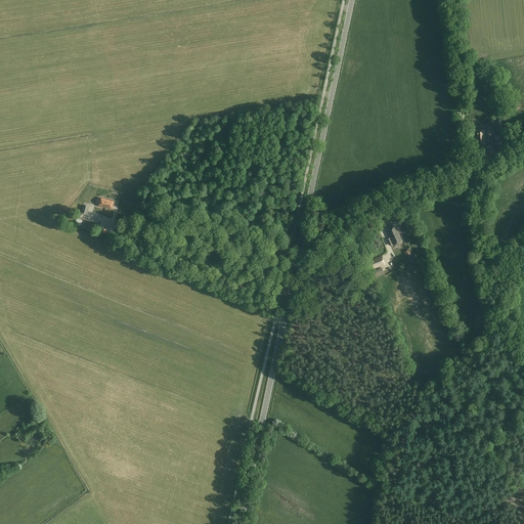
[(500,118),(493,119),(497,133),(504,131),(500,118)]
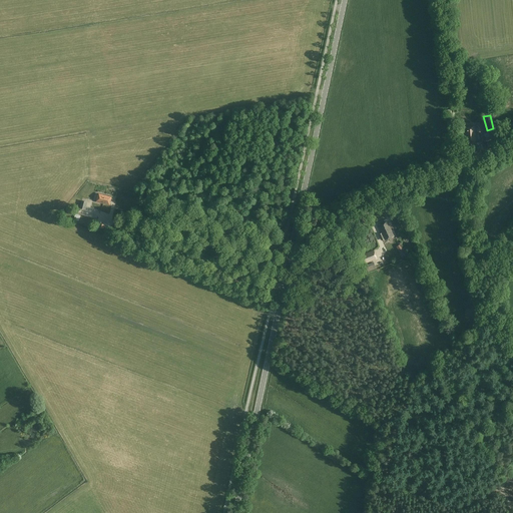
[(476,126),(464,127),(465,142),(477,141),(476,126)]
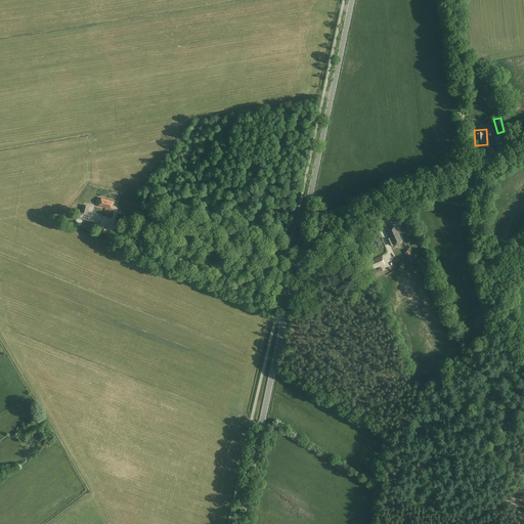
[(505,134),(494,137),(496,145),(507,142),(505,134)]
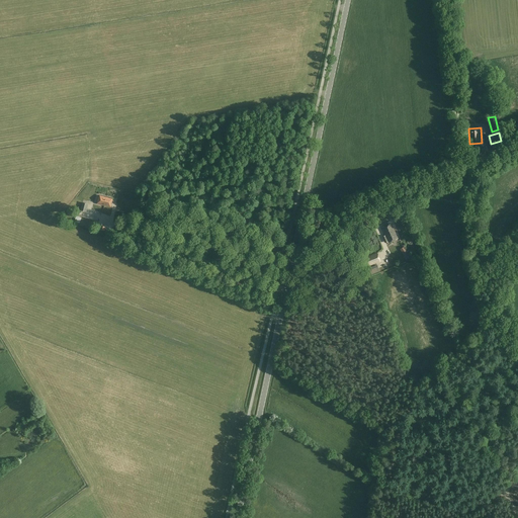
[(103,205),(106,197),(99,195),(96,203),(103,205)]
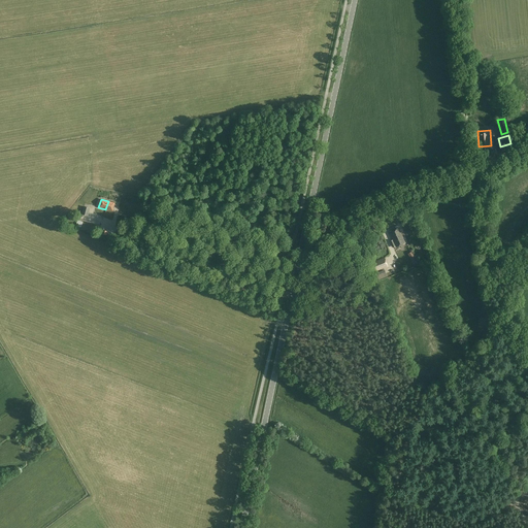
[(114,203),(108,201),(105,209),(112,211),(114,203)]
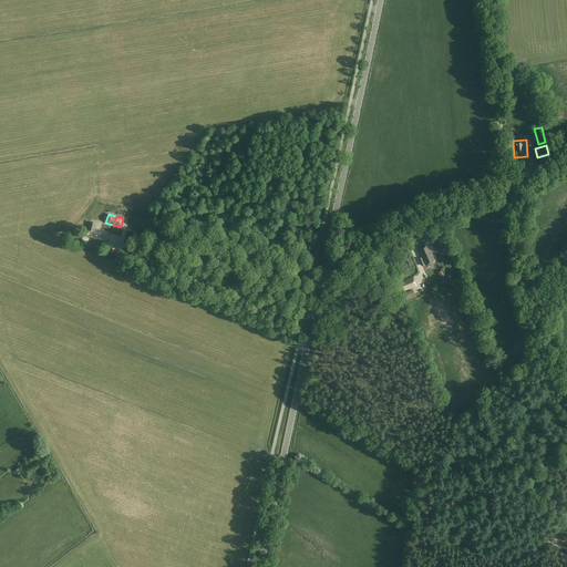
[(422,257),(418,259),(421,267),(435,260),(428,244),(418,249),(422,257)]
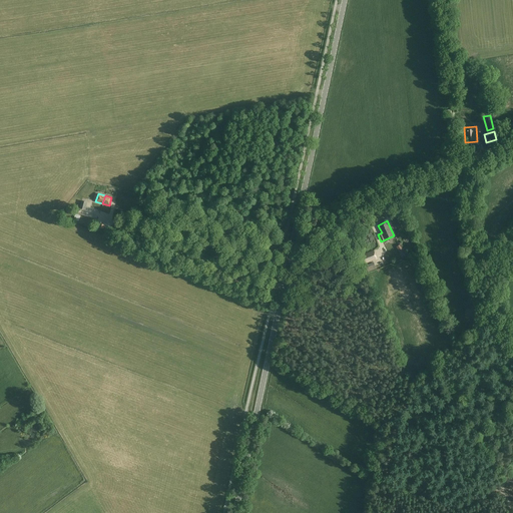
[(373,249),(361,254),(365,264),(377,259),(373,249)]
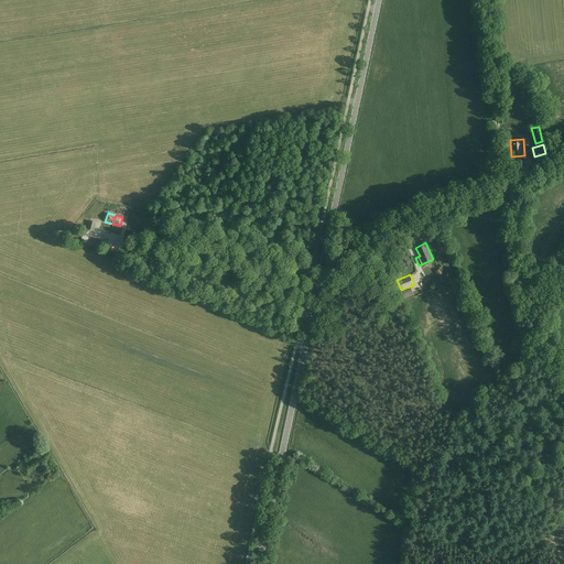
[(410,289),(402,291),(405,299),(412,295),(410,289)]
